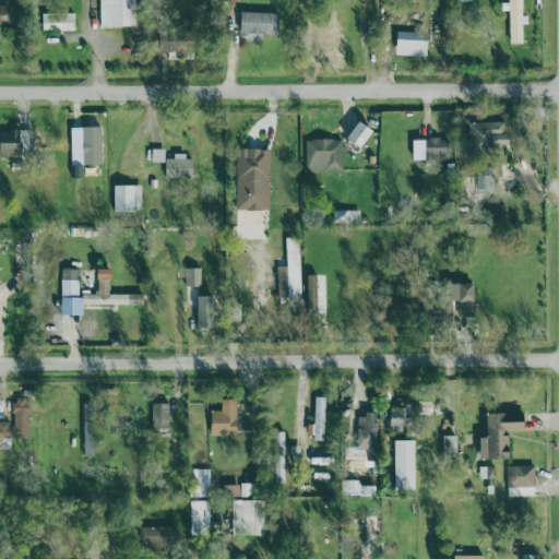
[(93,0),(130,0),(133,28),(96,32),(93,0)]
